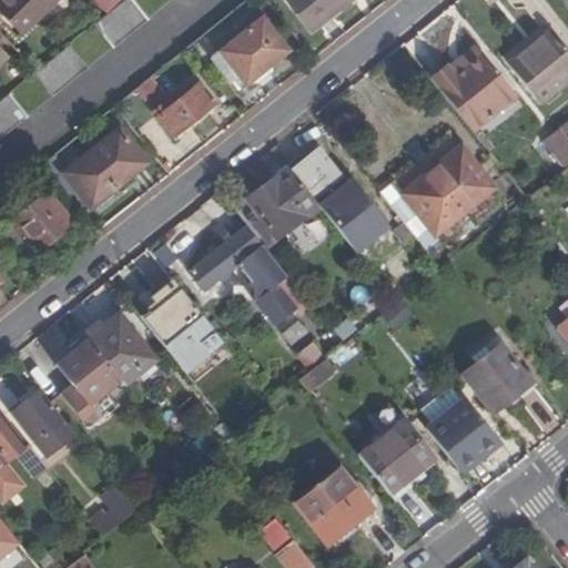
[(0,0),(0,11),(21,33),(56,0),(0,0)]
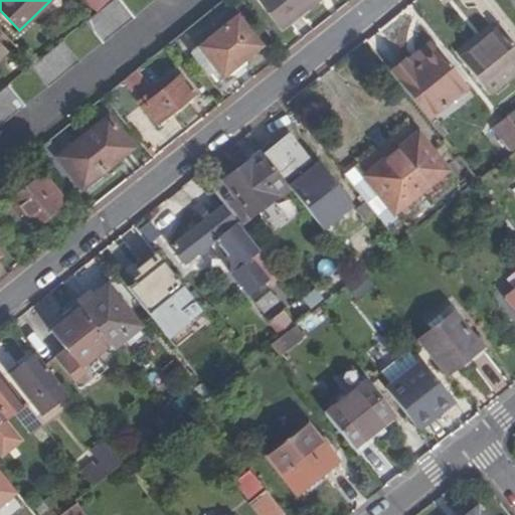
[(84,0),(98,13),(113,0),(84,0)]
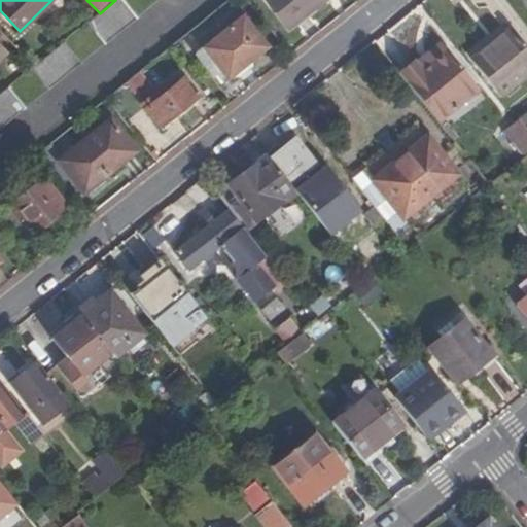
[(137,18),(123,0),(115,0),(100,13),(89,23),(105,43),(137,18)]
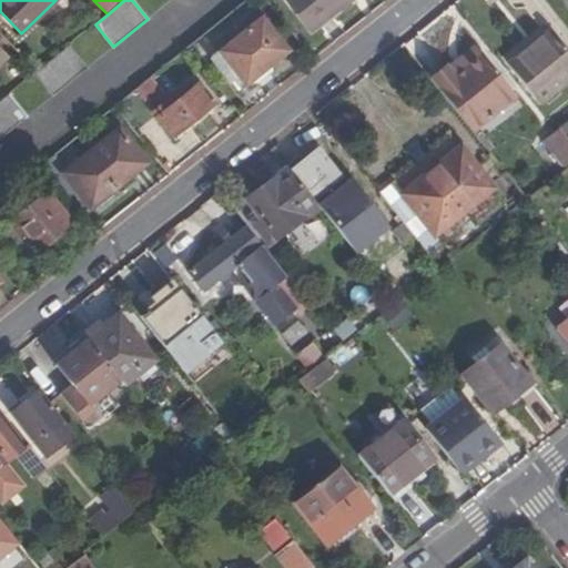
[(302,9),(294,0),(283,0),(295,14),(302,9)]
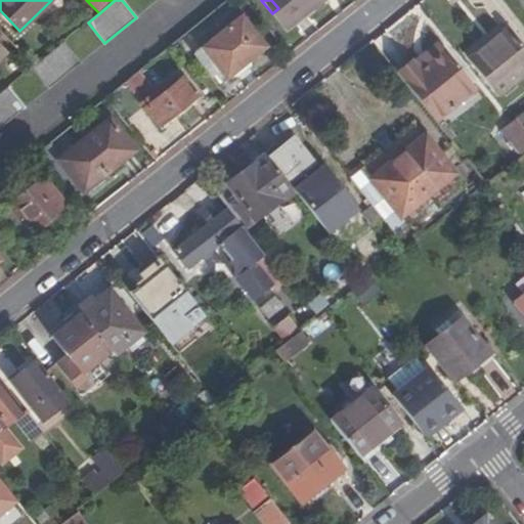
[(285,29),(320,0),(271,0),(278,8),(272,13),(285,29)]
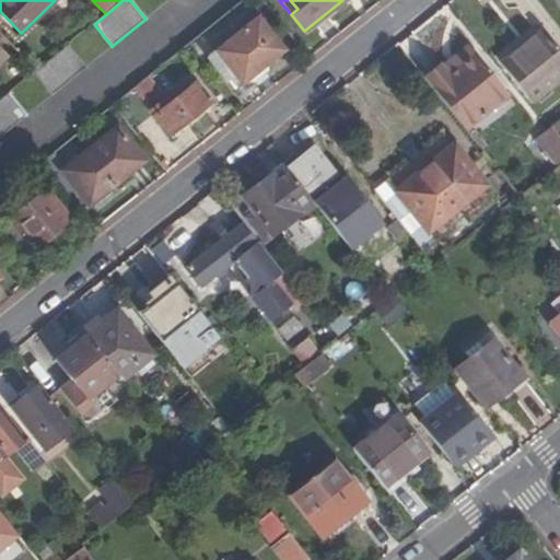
[(241,84),(286,49),(258,15),(214,50),(235,77),(241,84)]
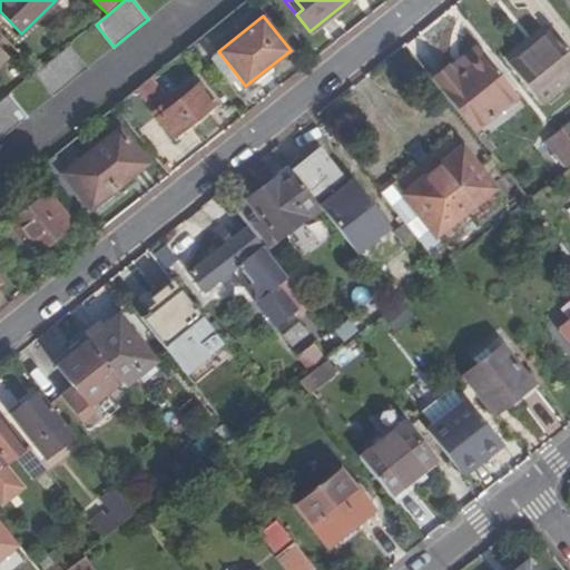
[(569,50),(551,27),(508,61),(540,102),(569,79),(569,50)]
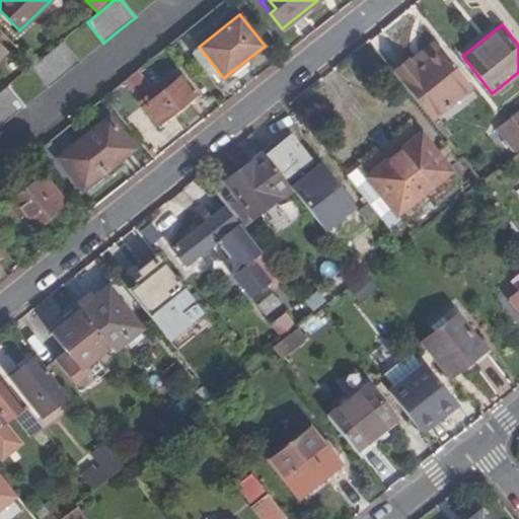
[(416,67),(440,48),(436,43),(412,63),(416,67)]
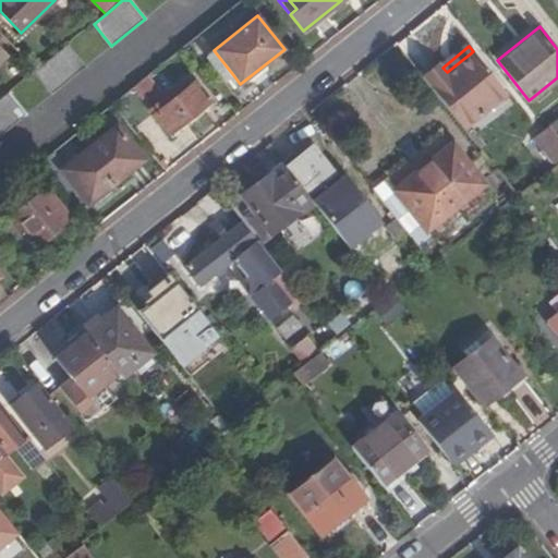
[(234,76),(214,50),(205,57),(226,83),(234,76)]
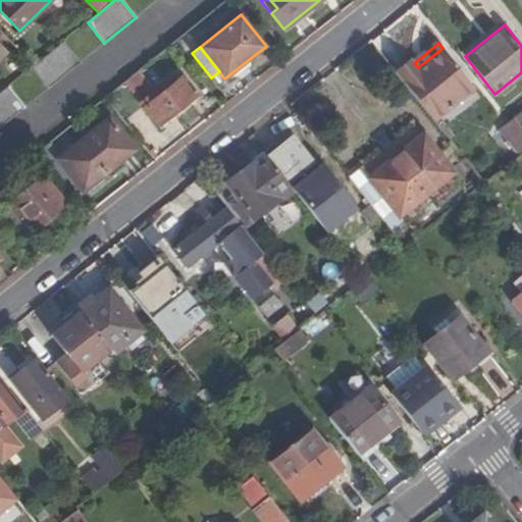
[(474,87),(442,48),(418,67),(414,63),(399,75),(433,119),(474,87)]
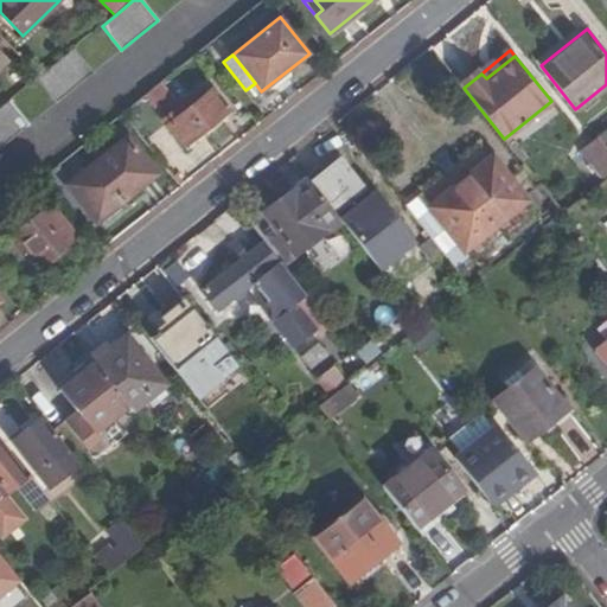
[(181,107),(163,81),(144,95),(164,121),(181,107)]
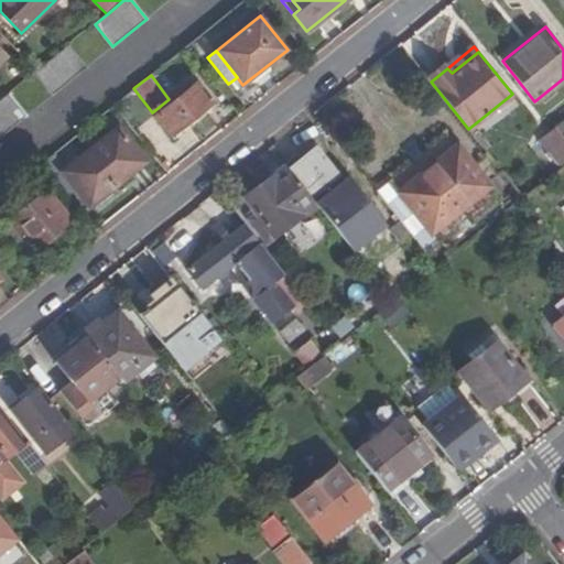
[(170,137),(214,101),(198,82),(171,104),(155,117),(170,137)]
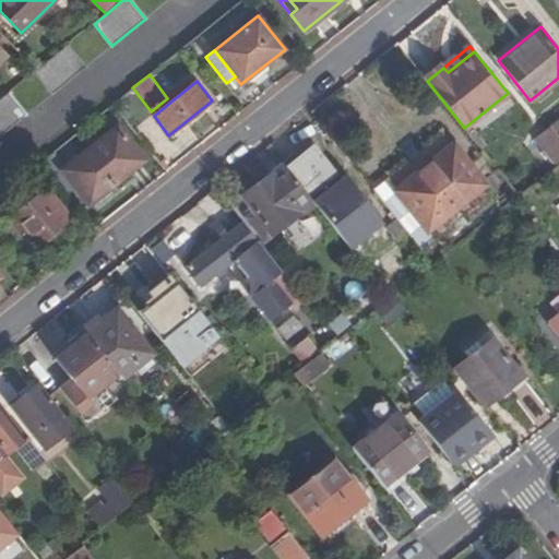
[(0,134),(26,115),(9,92),(0,98),(0,134)]
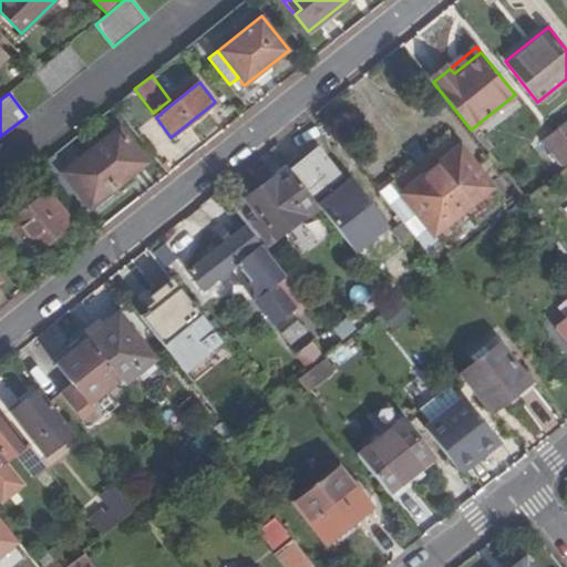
[(156,117),(172,104),(169,100),(153,113),(156,117)]
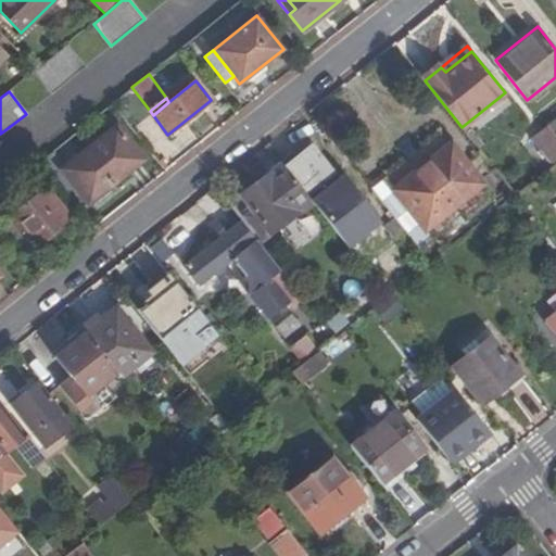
[(555,116),(546,125),(555,137),(555,116)]
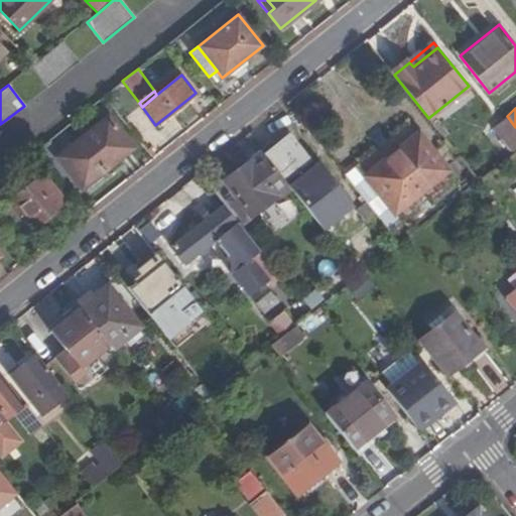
[(515,150),(515,127),(507,116),(494,126),(515,152),(515,150)]
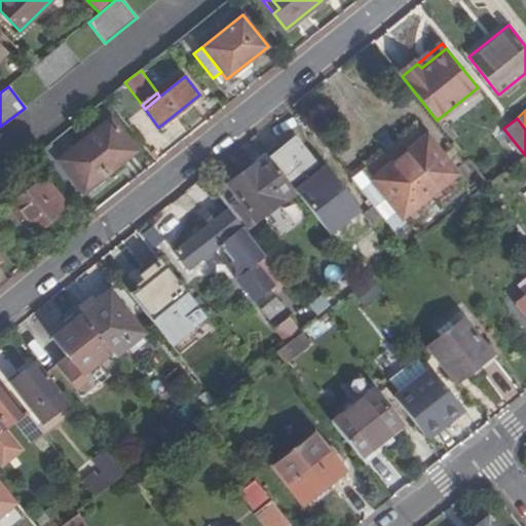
[(83,191),(135,150),(110,119),(61,157),(59,159),(71,176),(83,191)]
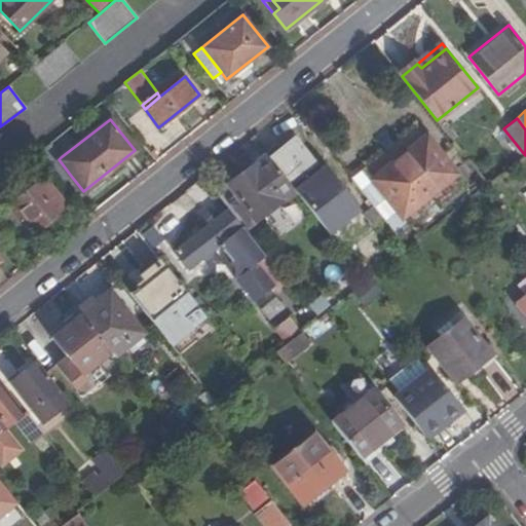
[(441,209),(466,187),(415,124),(350,177),(352,179),(373,204),(397,233),(435,202),(441,209)]
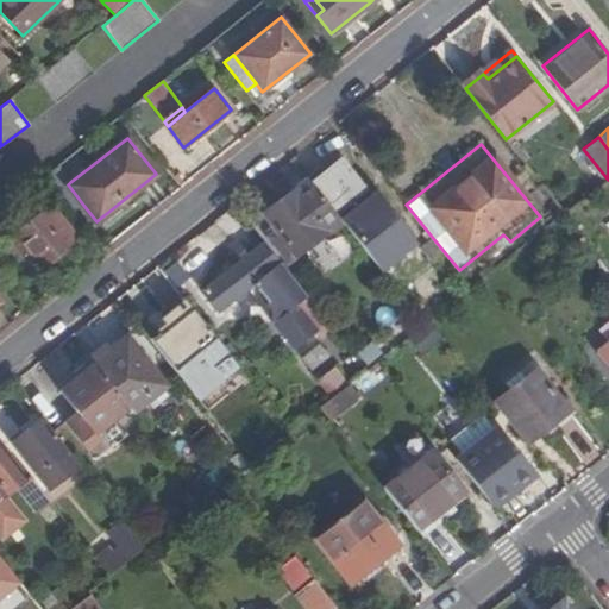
[(365,189),(341,161),(313,184),(336,213),(341,208),(365,189)]
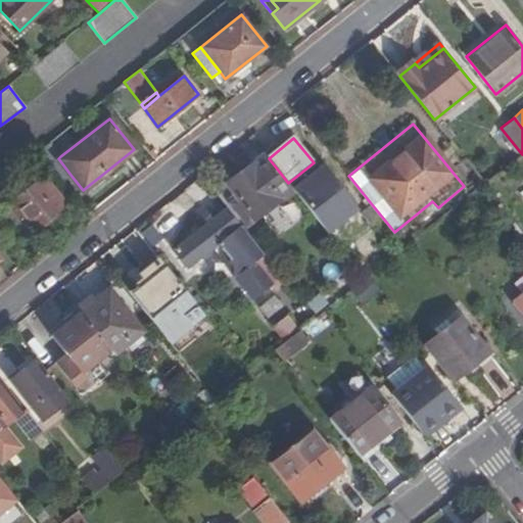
[(58,158),(60,156),(49,142),(39,151),(62,181),(70,175),(58,158)]
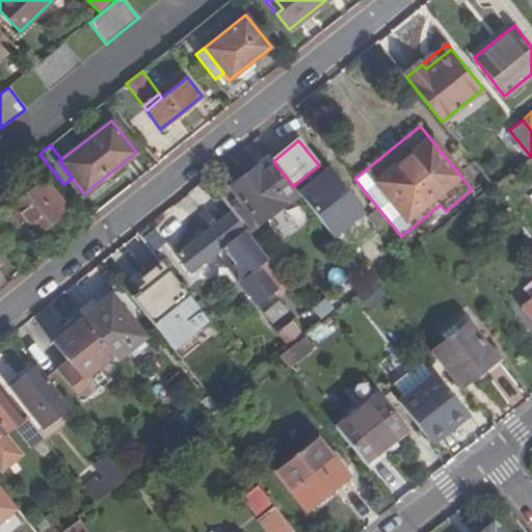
[(298,192),(293,186),(273,161),(269,157),(230,185),(242,202),(236,207),(251,229),(299,193),(298,192)]
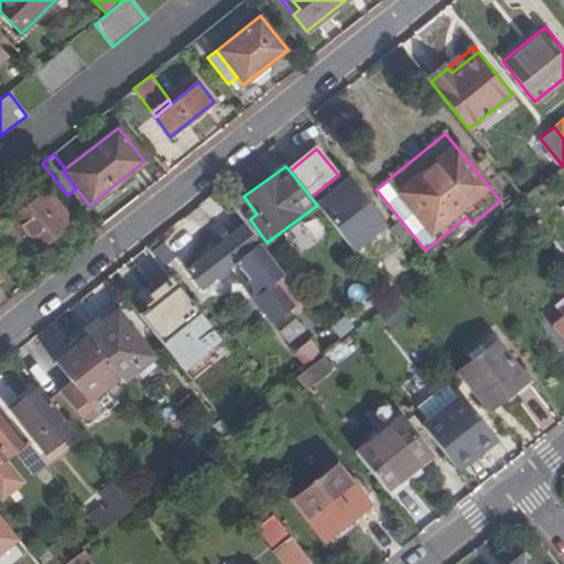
[(348,177),(316,204),(317,205),(354,250),(387,224),(348,177)]
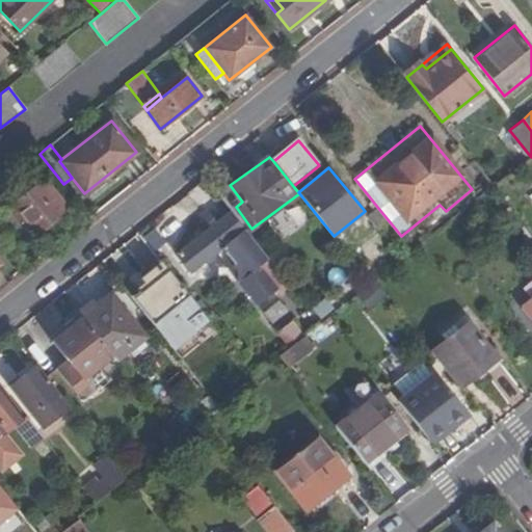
[(32,237),(67,209),(43,180),(8,208),(32,237)]
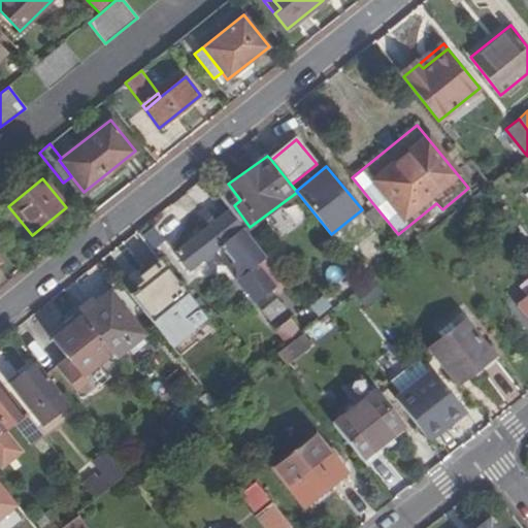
[(0,213),(23,242),(32,235),(8,206),(0,212),(0,213)]
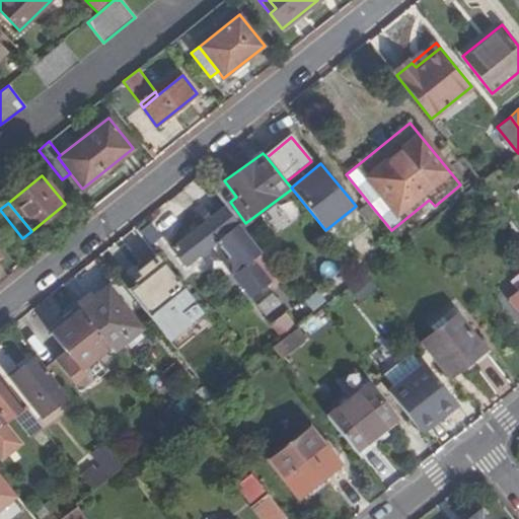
[(262,251),(225,207),(174,248),(188,265),(216,241),(233,262),(234,273),(252,295),(270,280),(252,260),(262,251)]
